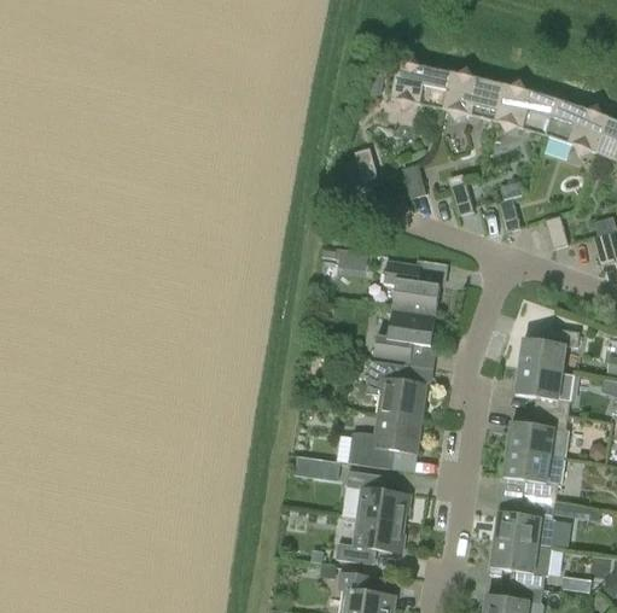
[(403,109),(414,101),(442,107),(450,70),(419,64),(413,56),(403,62),(396,60),(390,98),(396,99),(403,109)]
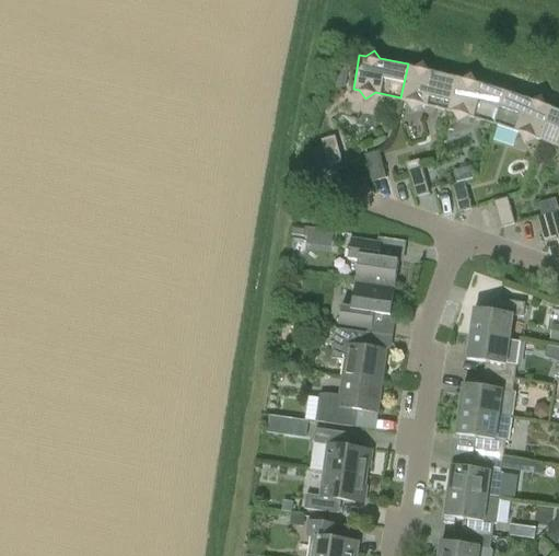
[(356,71),(358,58),(346,56),(342,69),(356,71)]
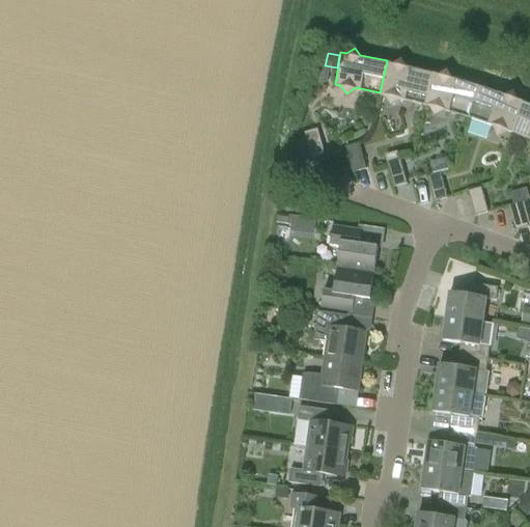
[(399,96),(424,103),(433,71),(406,64),(400,56),(393,61),(387,60),(380,92),(385,93),(391,103),(399,96)]
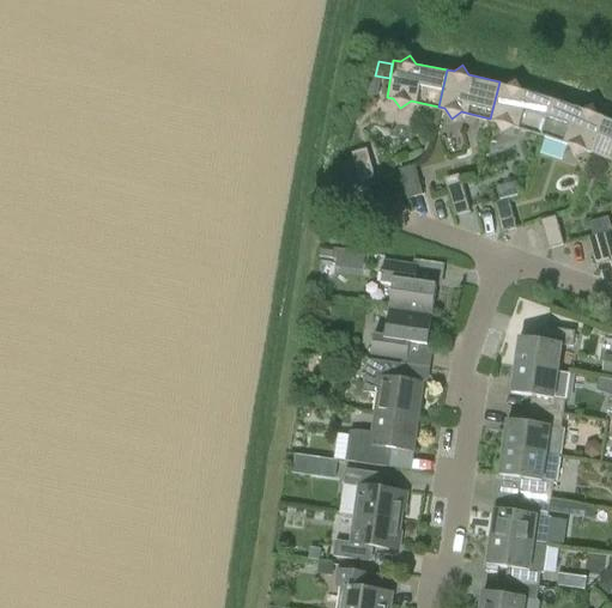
[(515,78),(506,84),(500,81),(490,119),(495,120),(502,131),(513,125),(540,133),(552,96),(521,87),(515,78)]
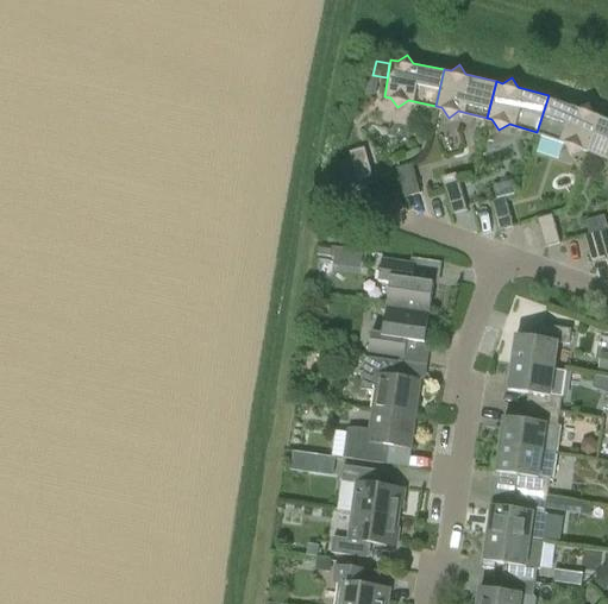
[(537,132),(564,140),(570,152),(581,148),(585,149),(599,113),(593,111),(588,101),(578,106),(549,95),(537,132)]
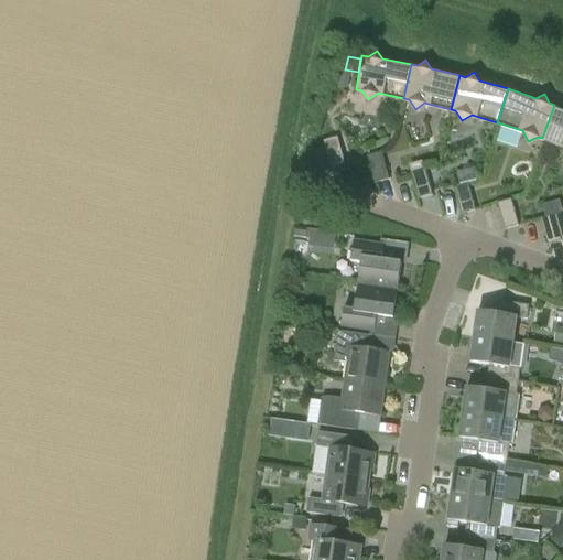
[(542,138),(562,146),(562,108),(554,105),(542,138)]
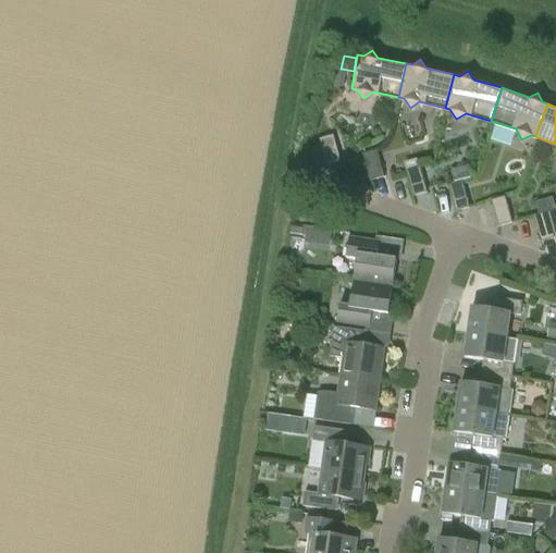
[(332,132),(319,135),(325,162),(340,158),(332,132)]
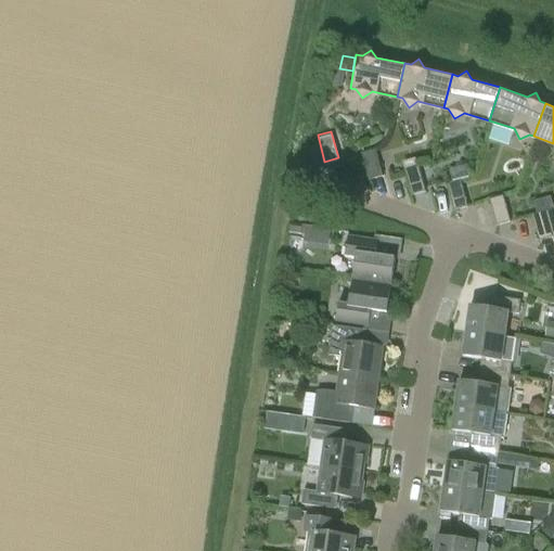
[(374,146),(361,151),(369,177),(382,173),(374,146)]
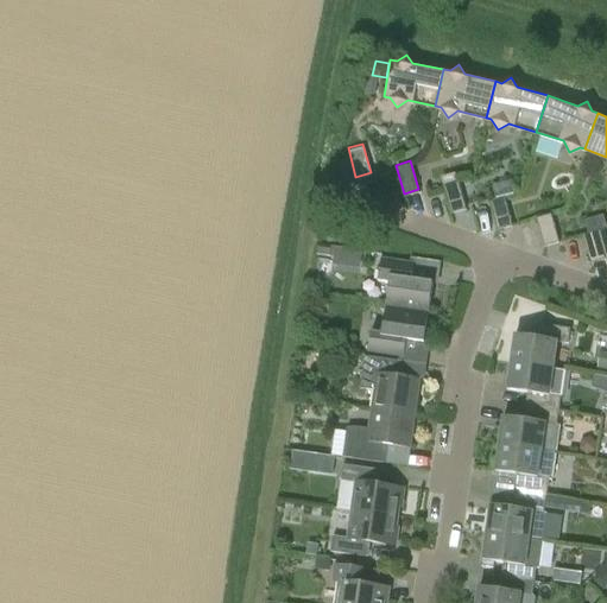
[(457,177),(442,182),(450,210),(466,207),(457,177)]
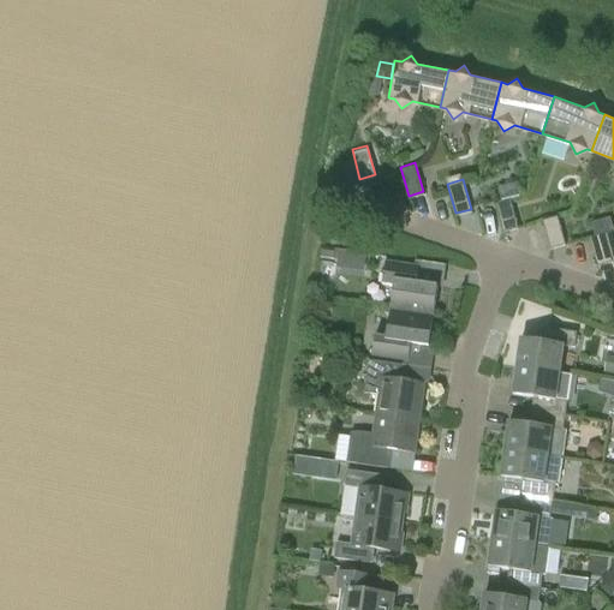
[(510,196),(494,201),(502,229),(518,226),(510,196)]
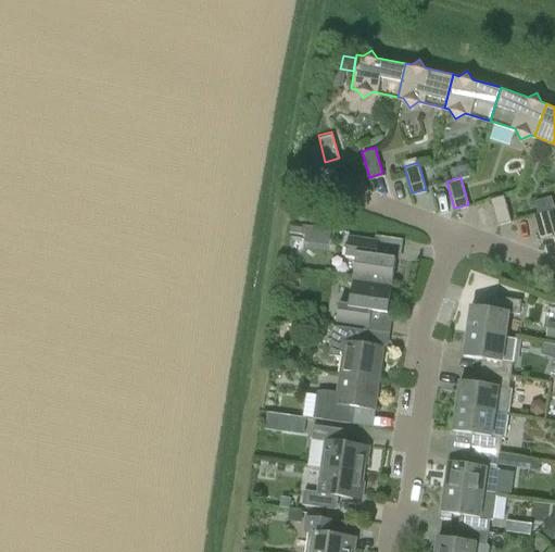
[(503,192),(489,197),(496,223),(511,218),(503,192)]
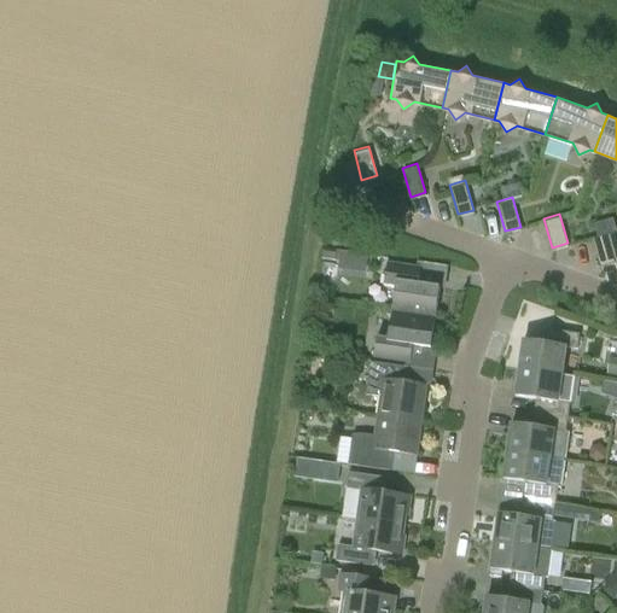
[(606,231),(591,235),(599,264),(615,260),(606,231)]
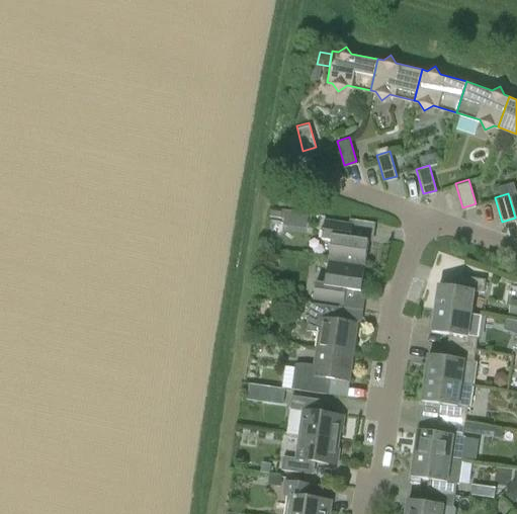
[(269,213),(277,216),(278,206),(270,205),(269,213)]
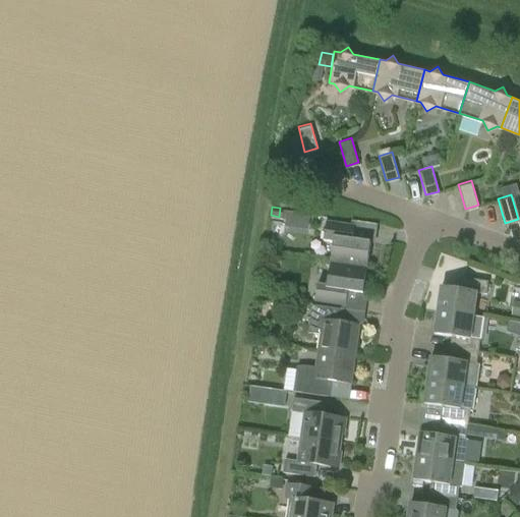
[(323,238),(333,240),(330,260),(366,265),(369,239),(352,237),(353,223),(326,219),(323,238)]
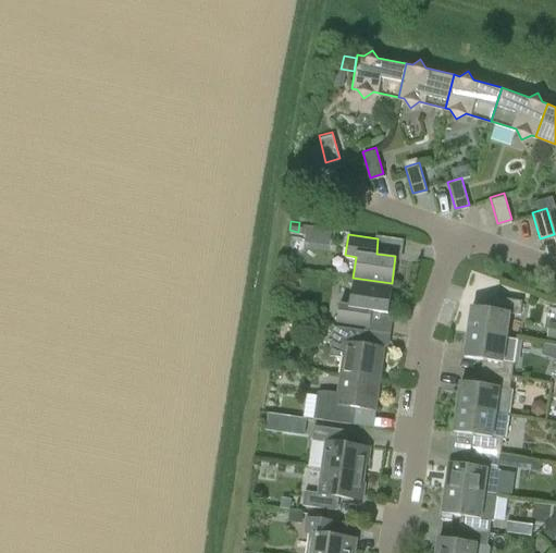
[(336,319),(369,323),(371,309),(387,311),(392,283),(353,278),(349,302),(338,300),(336,319)]
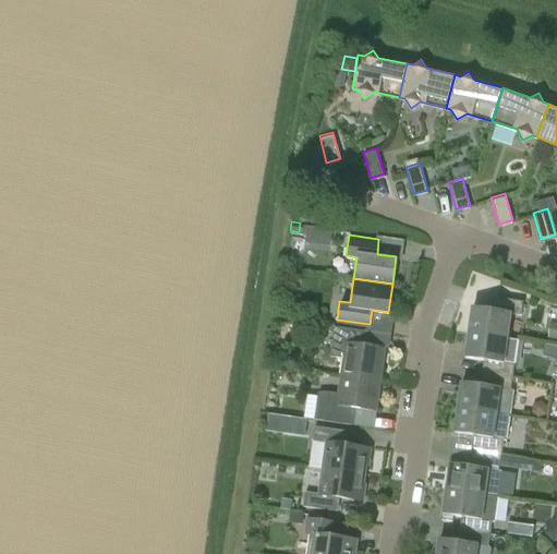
[(497,294),(495,308),(472,304),(468,329),(507,335),(510,311),(520,313),(522,299),(497,294)]
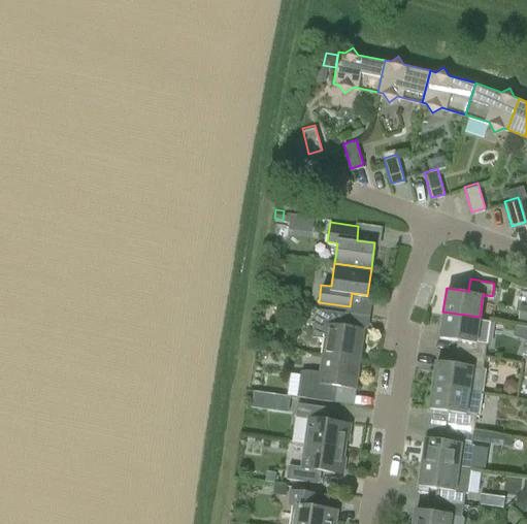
[(526,302),(520,301),(517,320),(526,321),(526,302)]
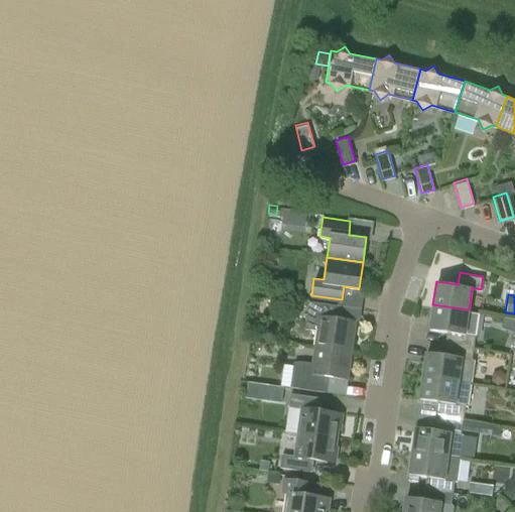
[(304,327),(317,329),(314,345),(350,350),(355,318),(335,315),(336,303),(308,299),(304,327)]
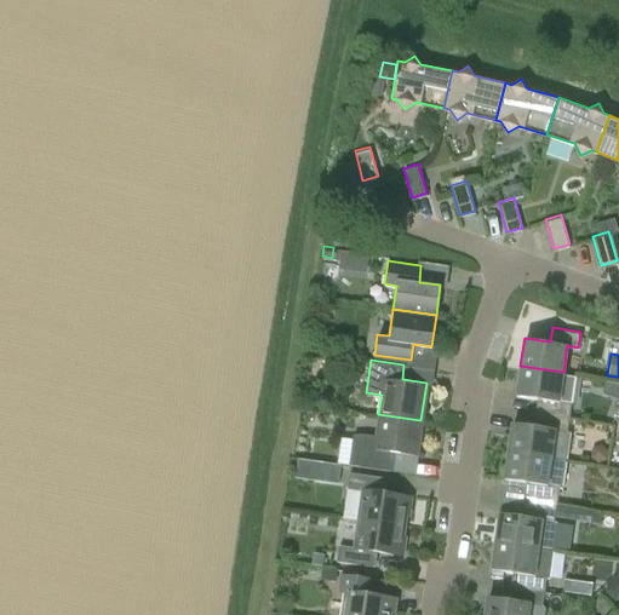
[(516,394),(542,397),(540,412),(568,415),(574,373),(563,372),(520,366),(516,394)]
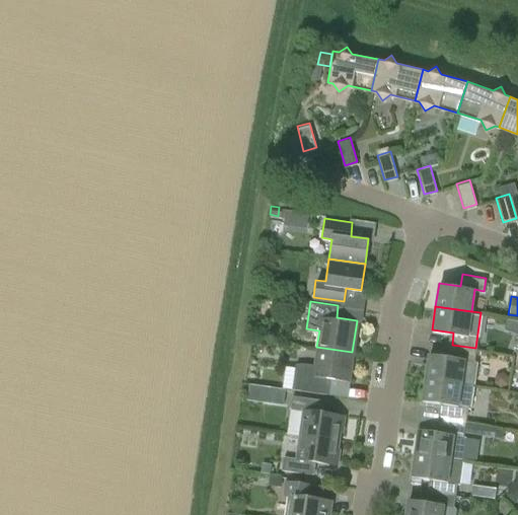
[(450,356),(429,353),(425,376),(473,383),(476,360),(474,360),(475,348),(452,345),(450,356)]
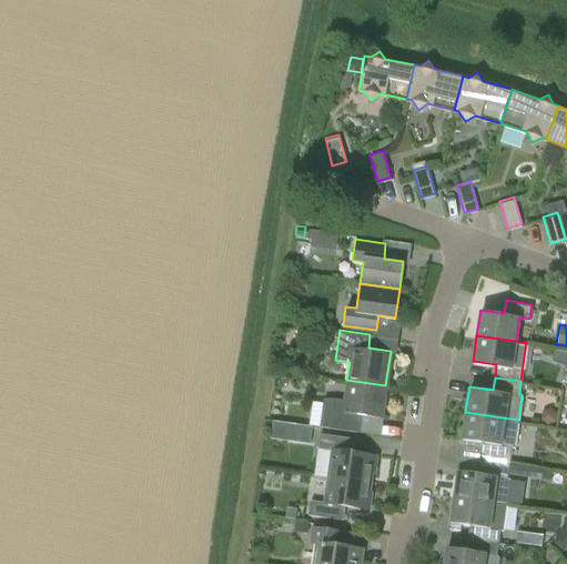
[(360,430),(362,413),(381,415),(385,385),(346,380),(344,398),(332,396),(323,396),(319,424),(360,430)]
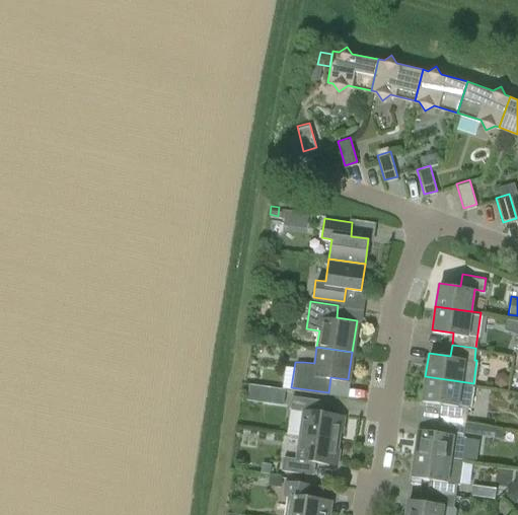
[(422,399),(443,402),(441,417),(465,421),(467,407),(469,407),(473,383),(425,376),(422,399)]
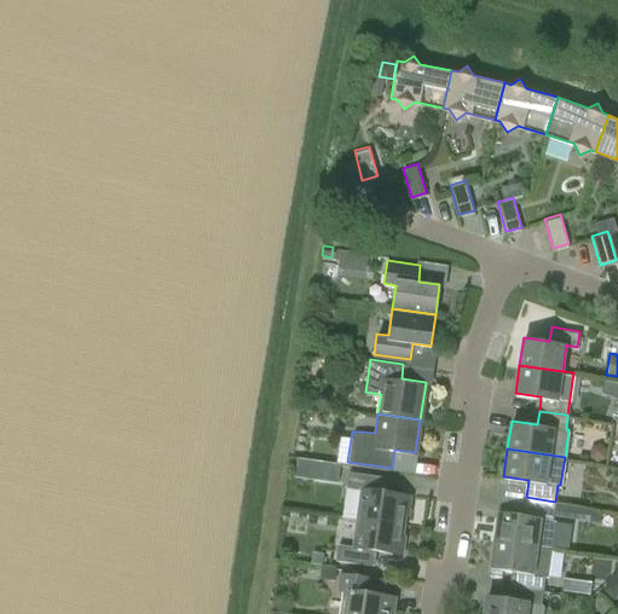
[(293,455),(292,474),(336,478),(339,458),(293,455)]
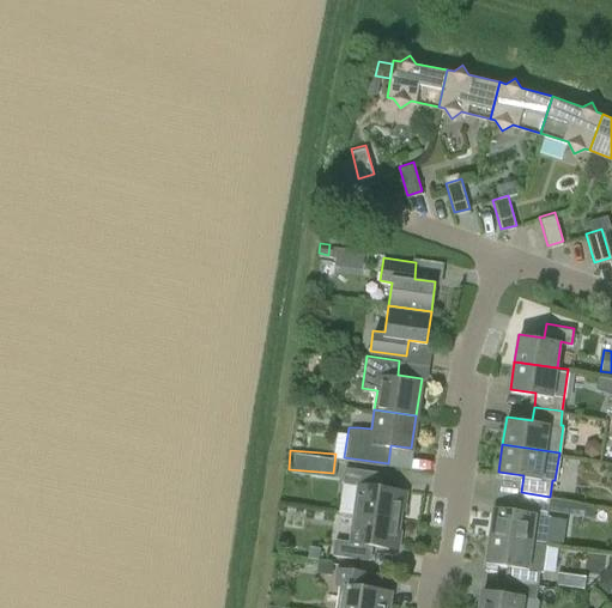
[(373,485),(375,469),(345,466),(338,509),(355,511),(401,518),(405,490),(373,485)]
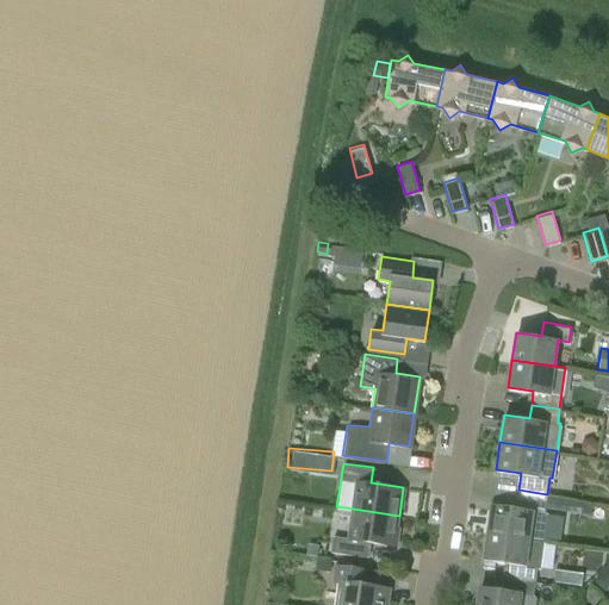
[(491,503),(488,531),(544,540),(547,511),(545,511),(546,506),(547,494),(519,490),(516,506),(491,503)]
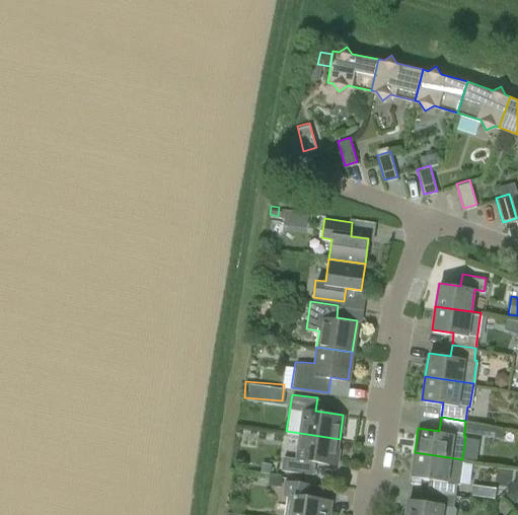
[(478,422),(465,421),(464,431),(476,433),(478,422)]
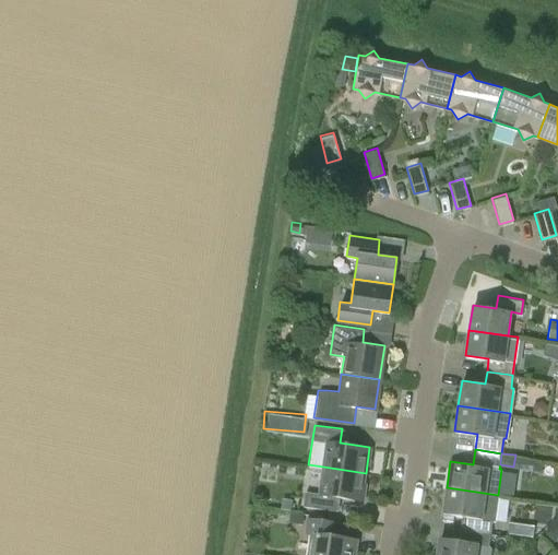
[(331,508),(332,495),(363,498),(366,473),(323,467),(320,492),(305,489),(303,504),(331,508)]
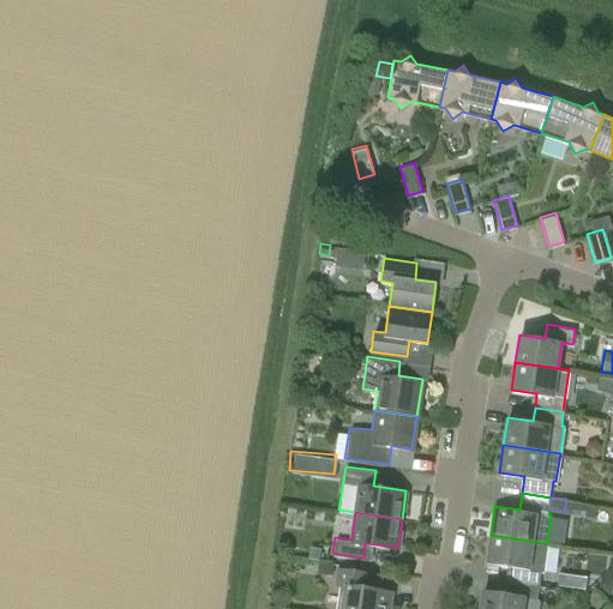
[(486,562),(512,566),(510,579),(539,584),(540,570),(544,570),(547,543),(491,535),(486,562)]
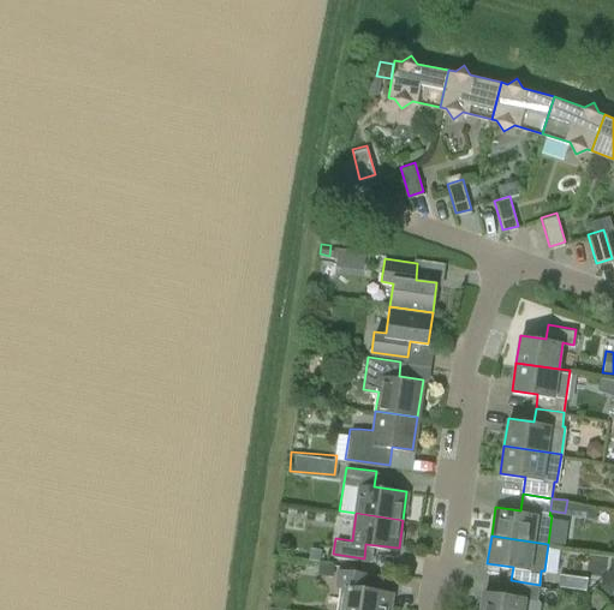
[(317,558),(319,549),(309,548),(308,557),(317,558)]
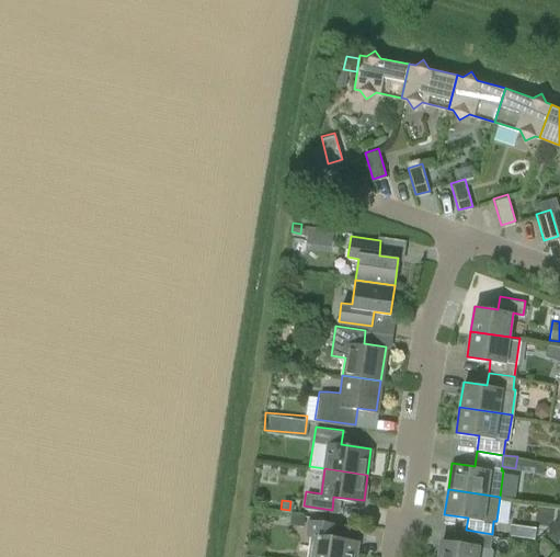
[(301,524),(303,515),(293,514),(290,523),(301,524)]
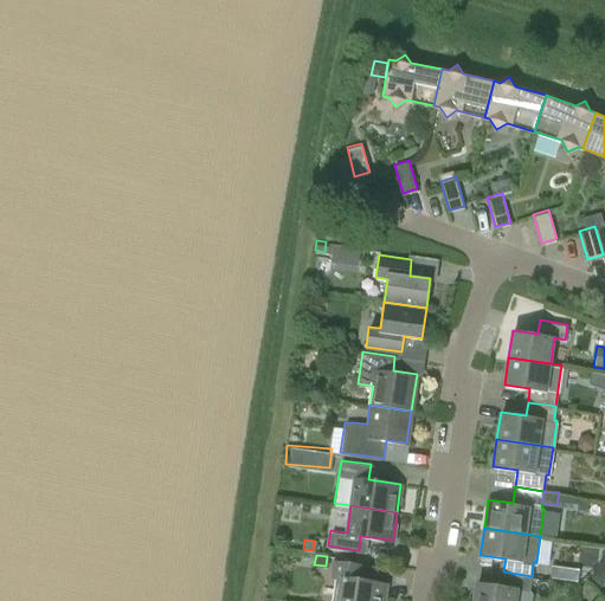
[(384,599),(386,582),(364,580),(366,564),(333,560),(330,576),(336,576),(333,600),(380,600),(381,599),(384,599)]
